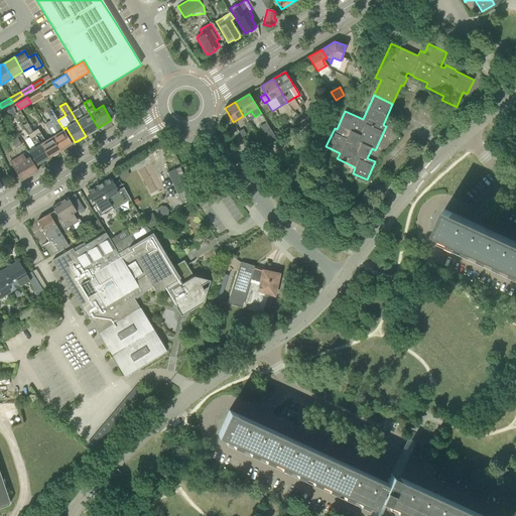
[(86,136),(98,128),(84,103),(78,107),(84,117),(77,121),(86,136)]
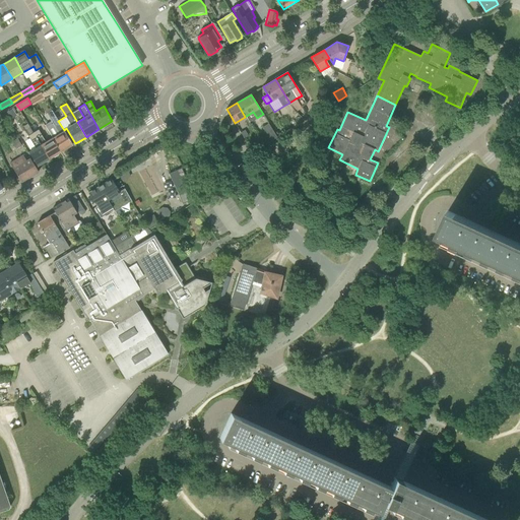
[(9,120),(17,115),(14,112),(17,109),(15,107),(12,109),(12,108),(5,113),(9,120)]
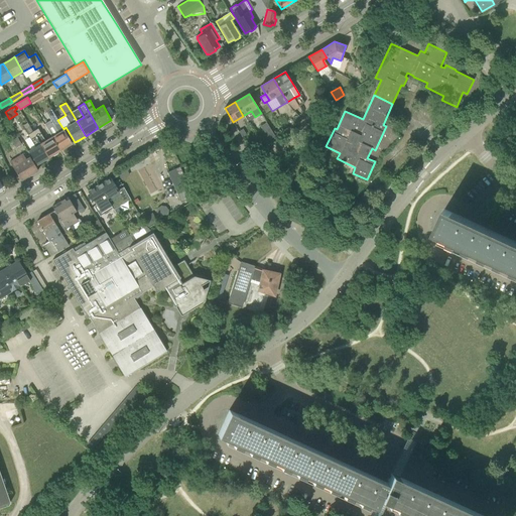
[(47,126),(53,135),(51,137),(60,151),(73,143),(63,129),(57,120),(52,110),(46,113),(52,123),(50,123),(48,124),(47,126)]
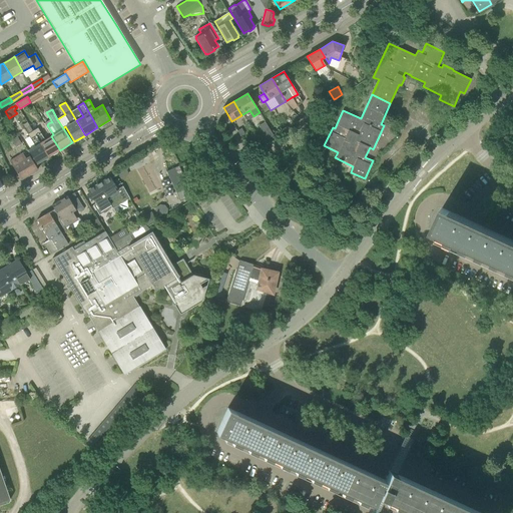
[(25,139),(30,148),(28,150),(37,164),(48,156),(33,130),(32,130),(27,122),(22,125),(29,136),(25,139)]
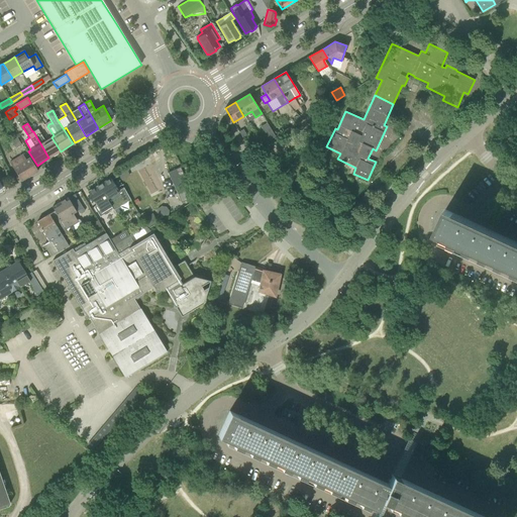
[(267,135),(270,140),(275,136),(267,123),(262,126),(267,135)]
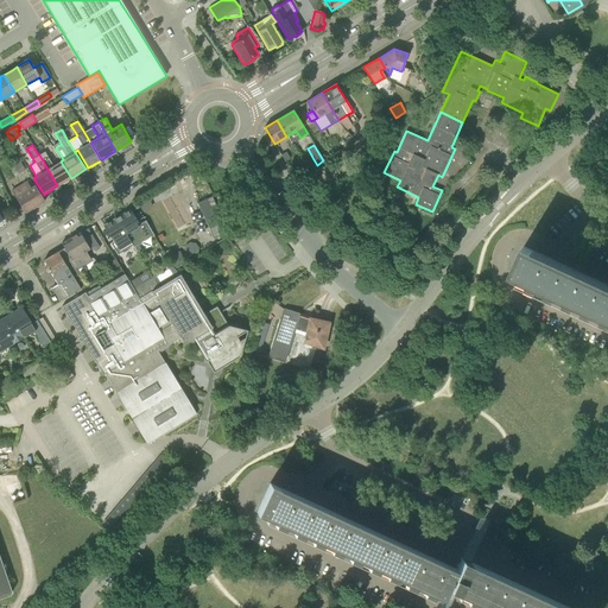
[(57,185),(71,178),(61,162),(54,165),(45,151),(39,154),(57,185)]
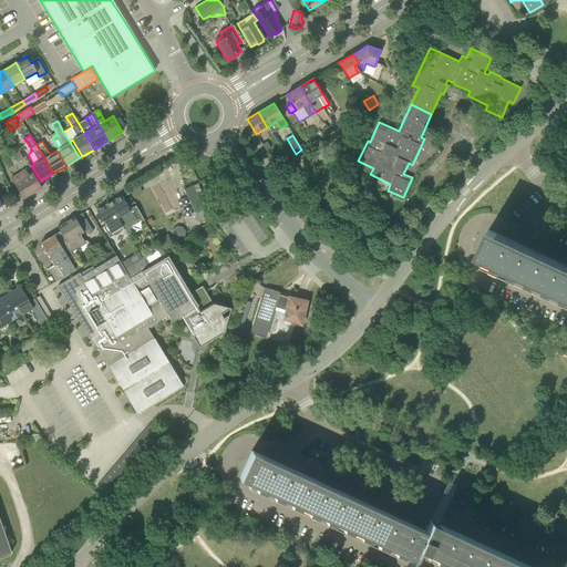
[(263,144),(266,151),(271,146),(268,141),(263,144)]
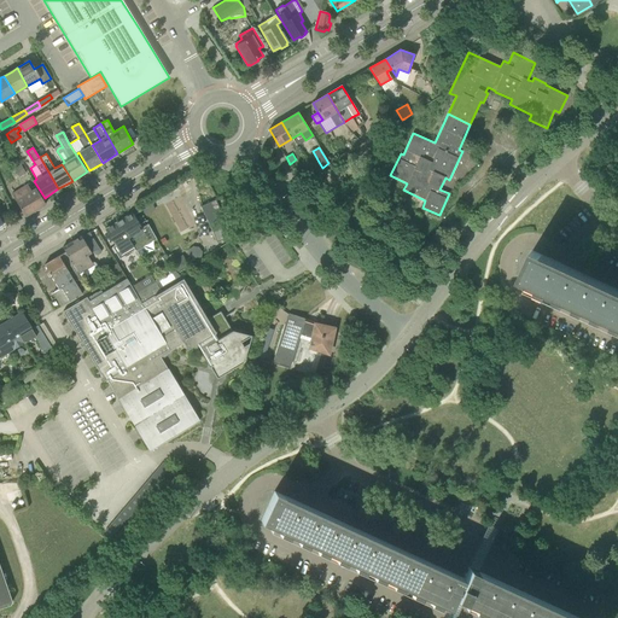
[(319,162),(309,167),(308,168),(313,174),(322,168),(319,162)]
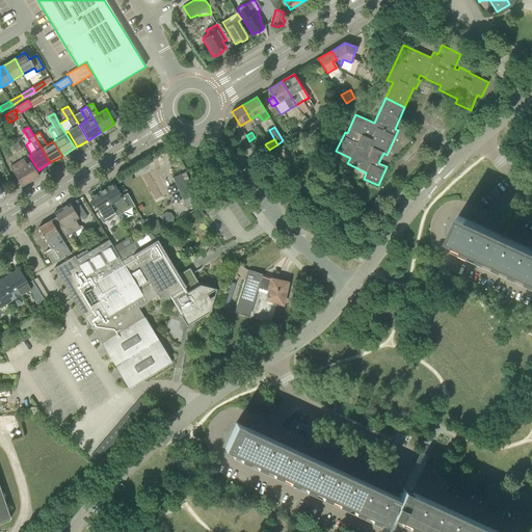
[(10,145),(16,153),(22,149),(18,141),(10,145)]
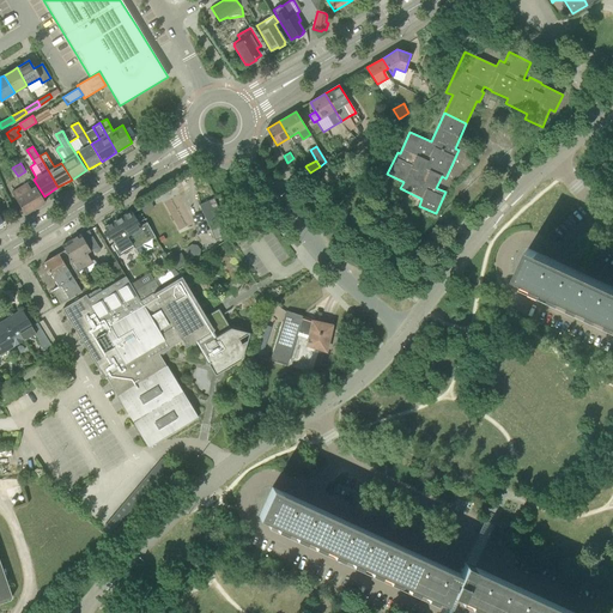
[(305,167),(293,174),(297,180),(310,173),(305,167)]
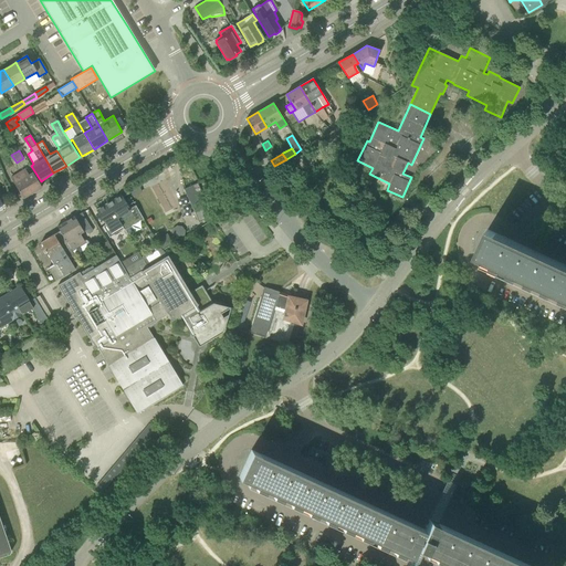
[(29,175),(24,168),(11,177),(23,198),(42,187),(39,182),(33,173),(29,175)]
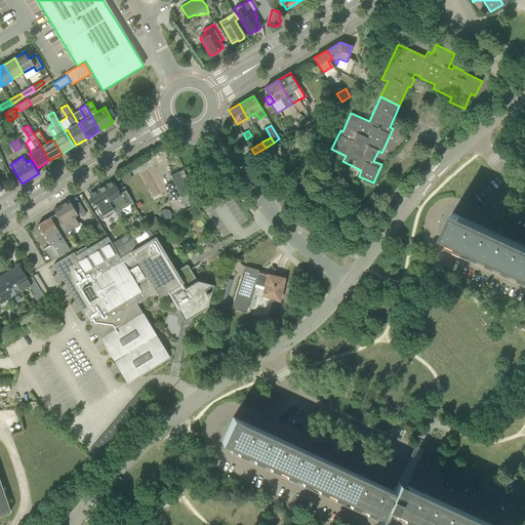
[(170,175),(185,206),(197,200),(183,169),(170,175)]
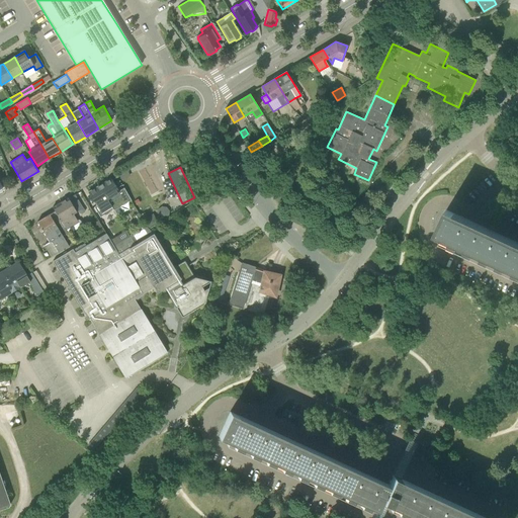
[(126,170),(119,175),(122,180),(131,176),(126,170)]
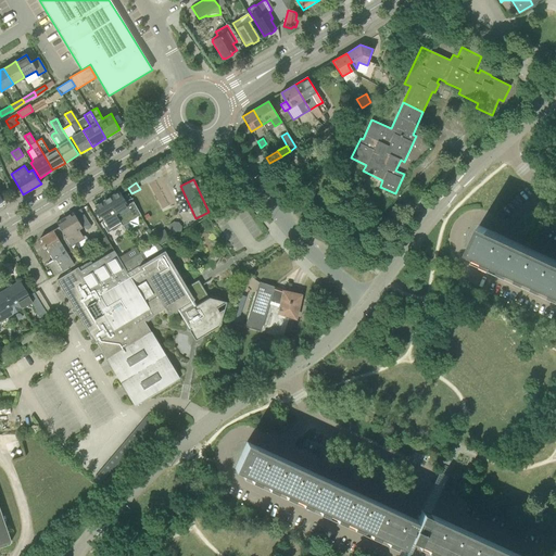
[(127,206),(118,191),(106,199),(123,225),(128,234),(134,229),(126,217),(138,211),(134,202),(127,206)]
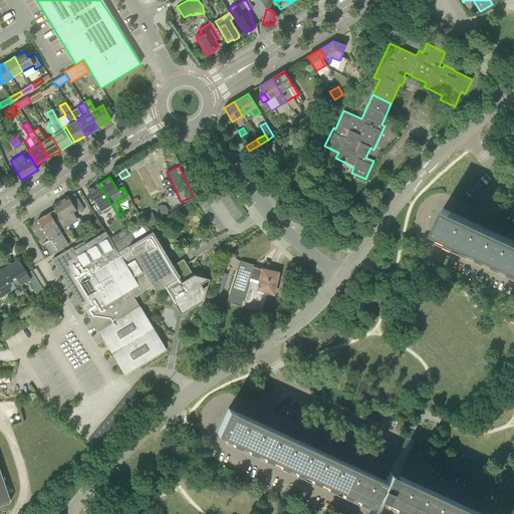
[(350,179),(348,179),(345,177),(338,193),(343,195),(350,179)]
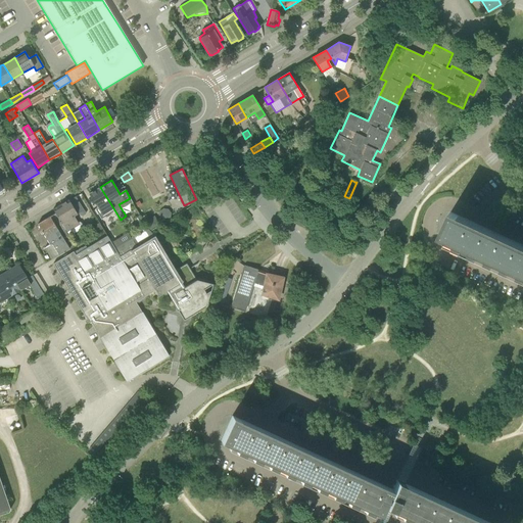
[(95,208),(101,219),(109,215),(115,211),(100,187),(89,193),(97,207),(95,208)]
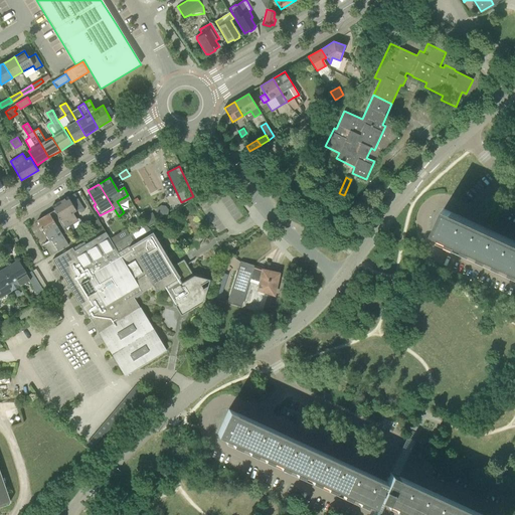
[(84,210),(82,206),(74,193),(68,197),(67,197),(52,206),(54,210),(62,223),(68,232),(80,225),(81,222),(80,220),(79,218),(76,218),(72,212),(77,209),(79,212),(81,212),(83,211),(84,210)]
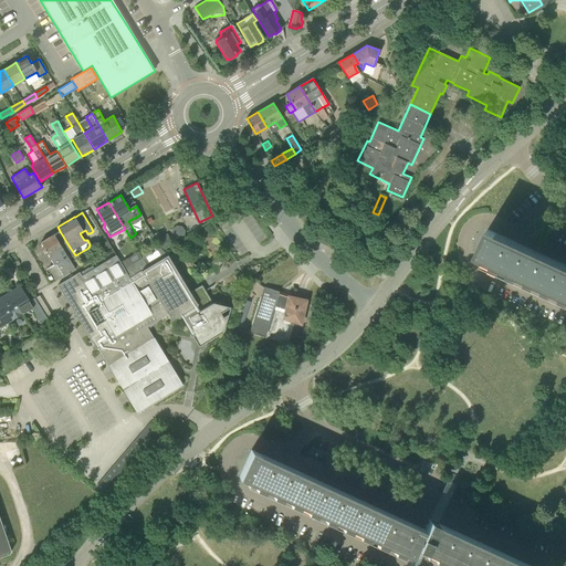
[(565,264),(489,229),(475,257),(565,297),(565,264)]
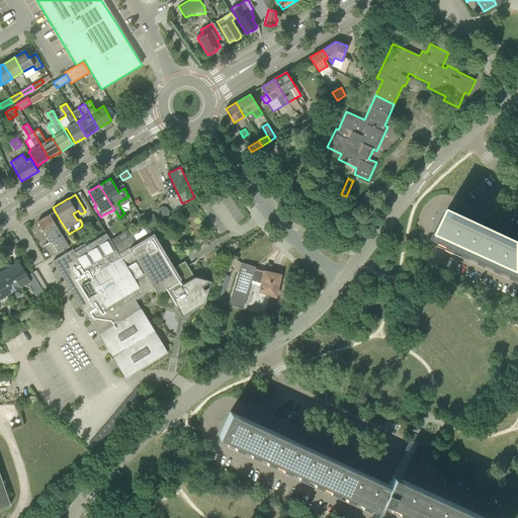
[(55,211),(37,222),(50,243),(45,245),(51,257),(74,243),(69,234),(63,225),(55,211)]
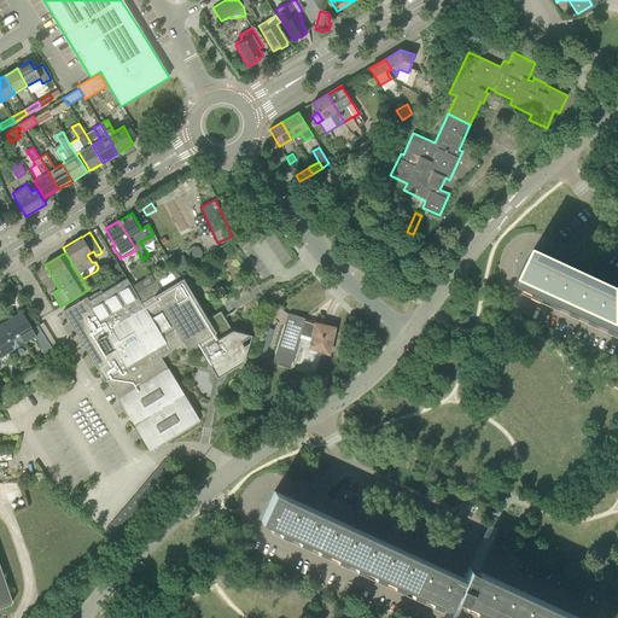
[(120,267),(121,267),(118,262),(115,264),(110,264),(106,267),(105,272),(108,278),(121,270),(121,269),(122,269),(120,267)]
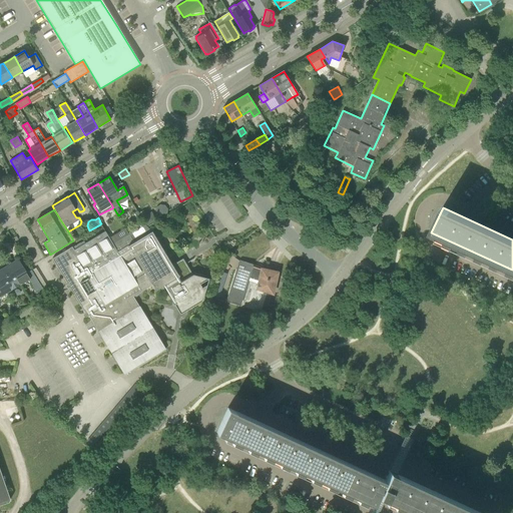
[(150,231),(144,220),(127,230),(128,233),(129,232),(134,241),(150,231)]
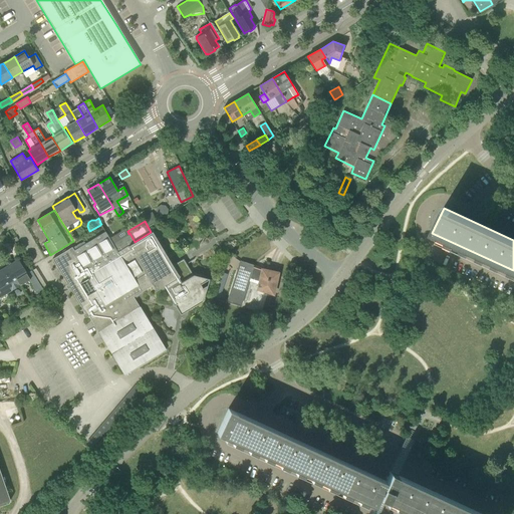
[(67,283),(67,284),(67,285),(68,285),(68,286),(69,286),(70,286),(86,314),(87,313),(123,373),(165,348),(140,306),(140,305),(141,305),(141,304),(141,303),(140,302),(139,302),(138,302),(134,296),(152,285),(155,290),(165,286),(181,314),(202,301),(209,279),(193,275),(183,260),(173,266),(158,241),(159,241),(159,240),(159,239),(159,238),(158,238),(158,237),(157,237),(156,237),(152,232),(151,232),(135,242),(118,252),(113,243),(106,231),(85,244),(84,241),(73,248),(72,247),(53,258),(67,282),(67,283)]
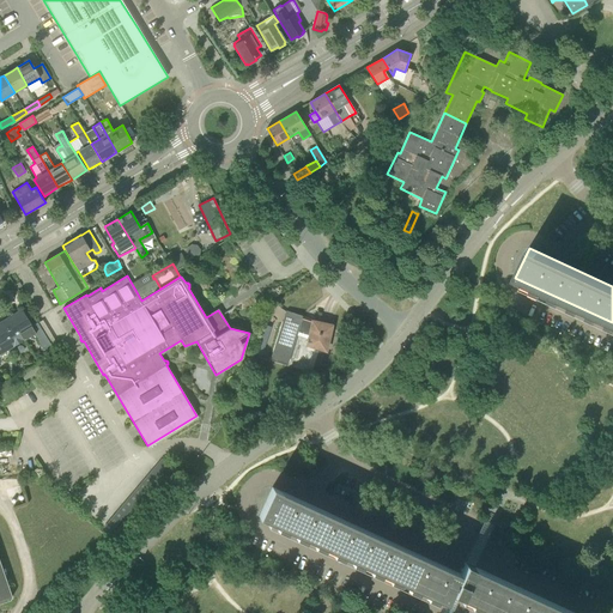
[(153,279),(135,290),(141,301),(161,289),(155,278),(153,279)]
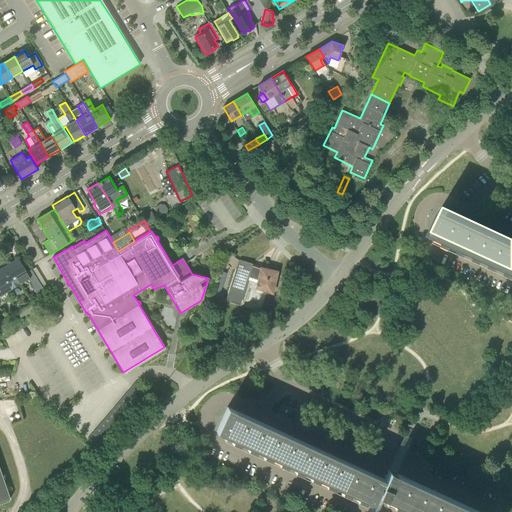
[(36,291),(42,288),(43,288),(31,269),(26,272),(18,259),(4,267),(16,286),(20,284),(20,285),(29,279),(36,291)]
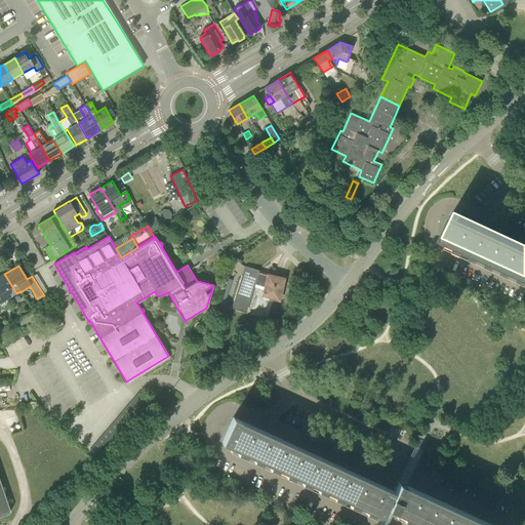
[(260,295),(279,299),(283,279),(265,275),(265,277),(257,275),(258,271),(245,267),(232,309),(245,313),(248,306),(245,305),(252,283),(254,284),(255,282),(263,285),(260,295)]
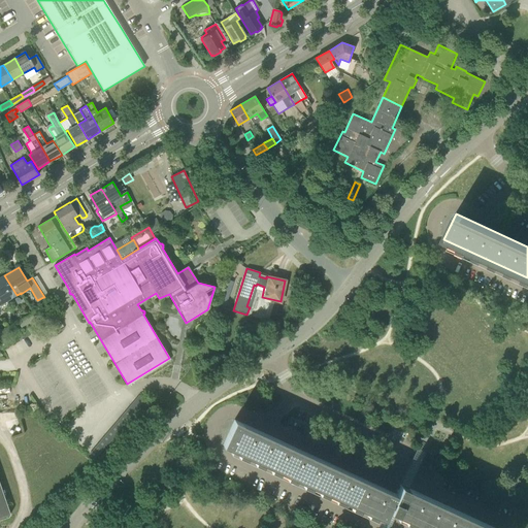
[(4,275),(0,277),(0,304),(2,303),(11,297),(17,295),(4,275)]
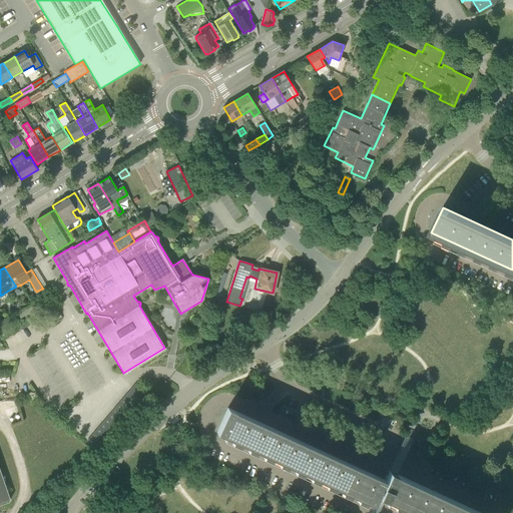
[(225,274),(221,272),(213,295),(218,297),(225,274)]
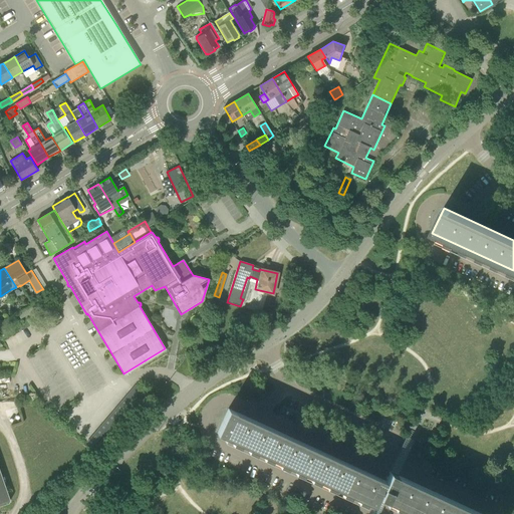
[(86,443),(88,444),(96,451),(146,393),(136,384),(86,443)]
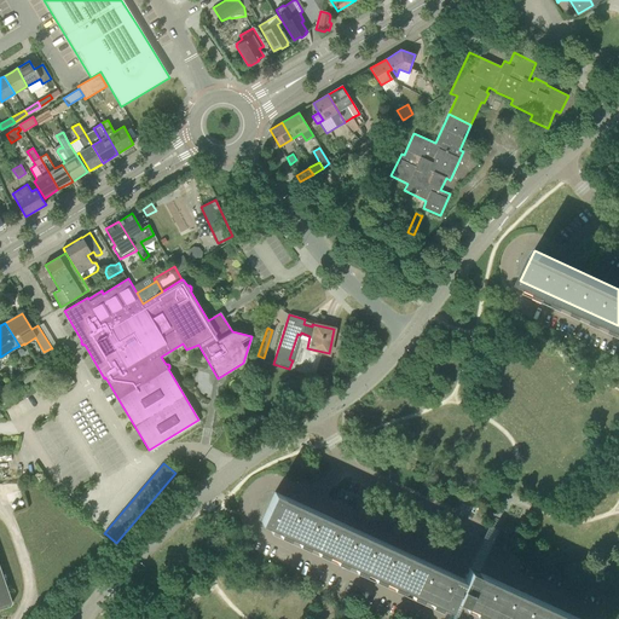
[(464,554),(455,574),(275,492),(261,521),(451,608),(456,597),(502,618),(580,618),(479,572),(484,563),(464,554)]
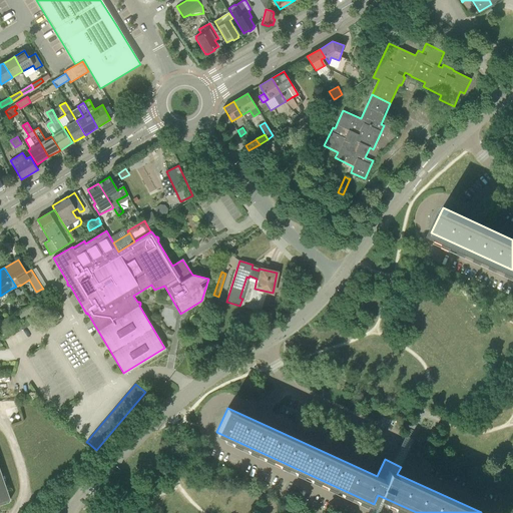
[(0,505),(9,502),(0,475),(0,505)]
